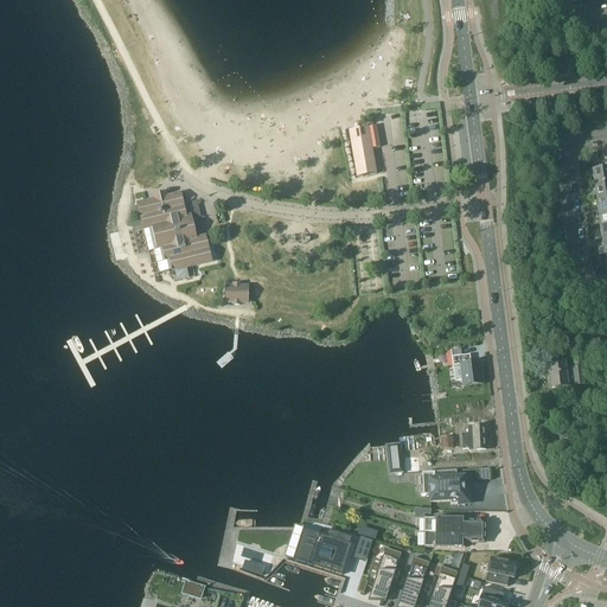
[(357,177),(378,174),(371,126),(350,129),(357,177)]
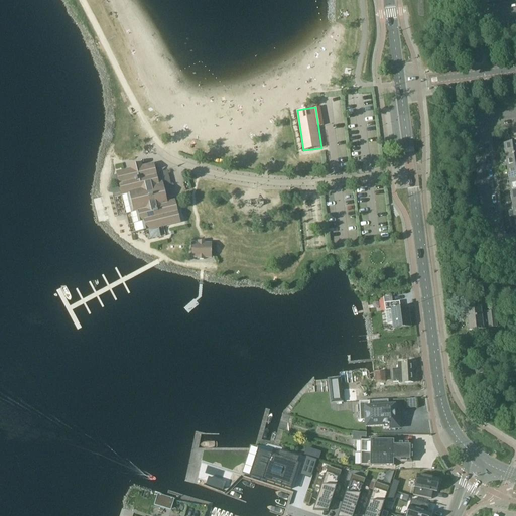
[(515,143),(503,145),(505,157),(515,155),(515,143)]
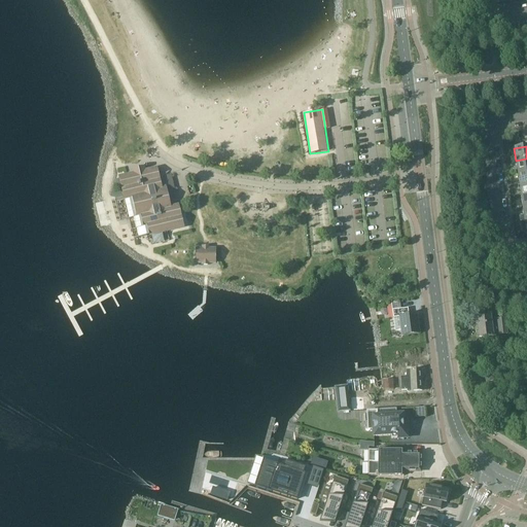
[(518,173),(526,171),(526,159),(516,161),(518,173)]
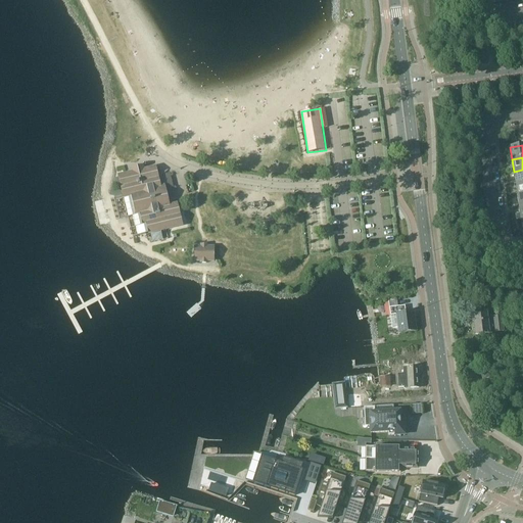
[(169,205),(165,197),(163,186),(159,187),(155,167),(143,170),(142,165),(132,169),(133,172),(119,176),(123,196),(131,195),(136,215),(140,214),(142,223),(146,223),(148,232),(165,229),(181,225),(176,203),(169,205)]
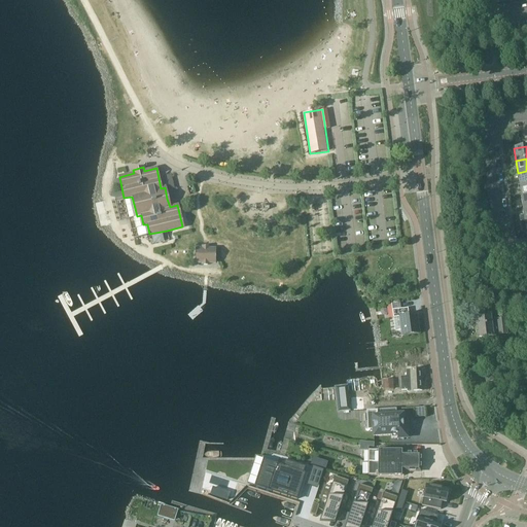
[(526,171),(518,173),(520,185),(526,183),(526,171)]
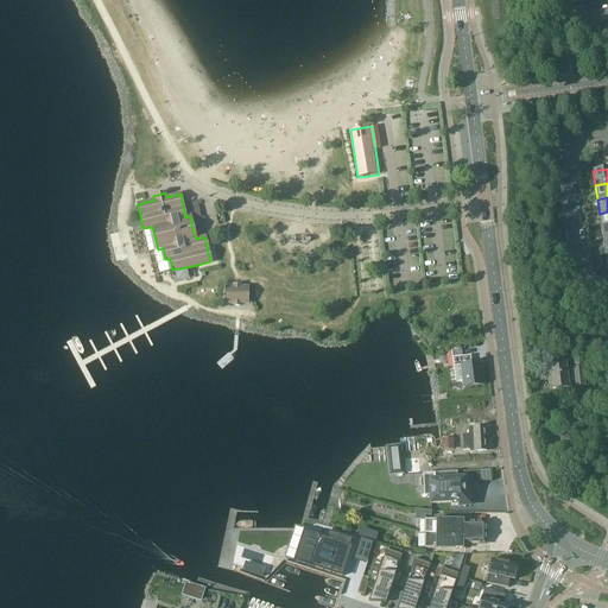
[(257,306),(257,291),(249,291),(249,289),(242,289),(242,291),(235,291),(235,306),(242,306),(242,309),(249,309),(249,306),(257,306)]
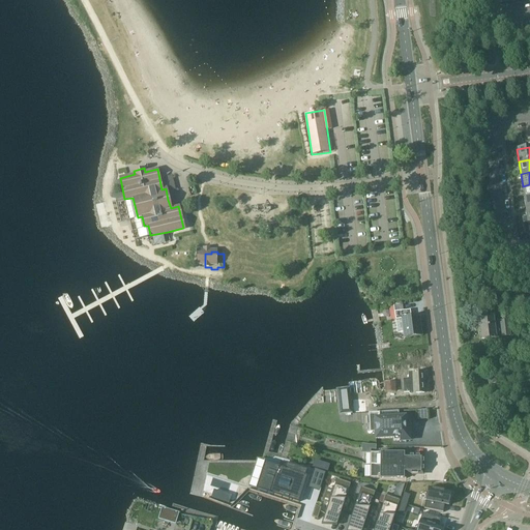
[(402,319),(405,337),(421,335),(419,316),(411,317),(410,311),(394,313),(395,320),(402,319)]
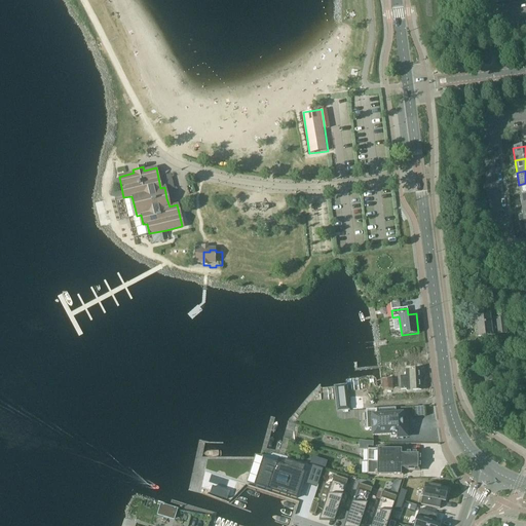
[(491,322),(490,316),(476,318),(478,338),(492,336),(497,335),(506,334),(504,318),(495,320),(495,321),(491,322)]
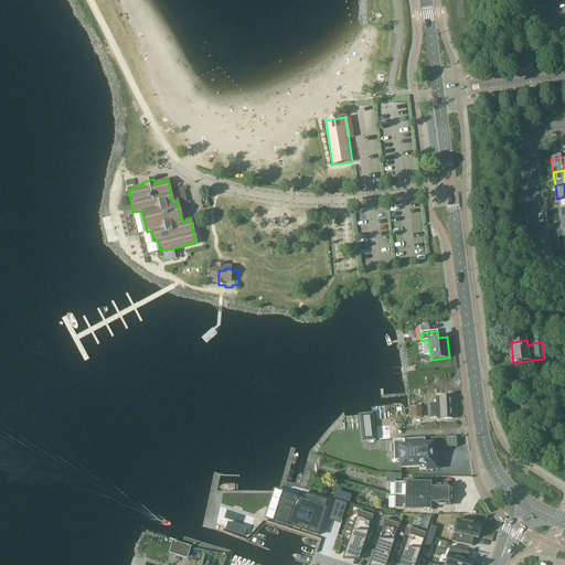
[(429,404),(430,419),(436,418),(436,419),(452,419),(451,396),(435,397),(435,404),(429,404)]
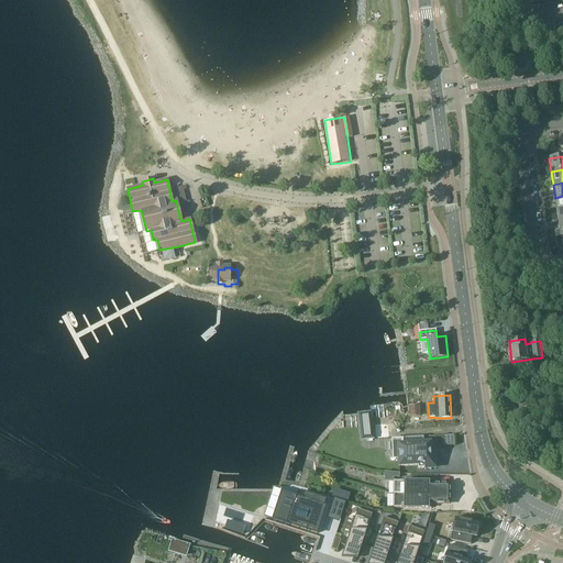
[(528,407),(525,396),(516,398),(519,409),(528,407)]
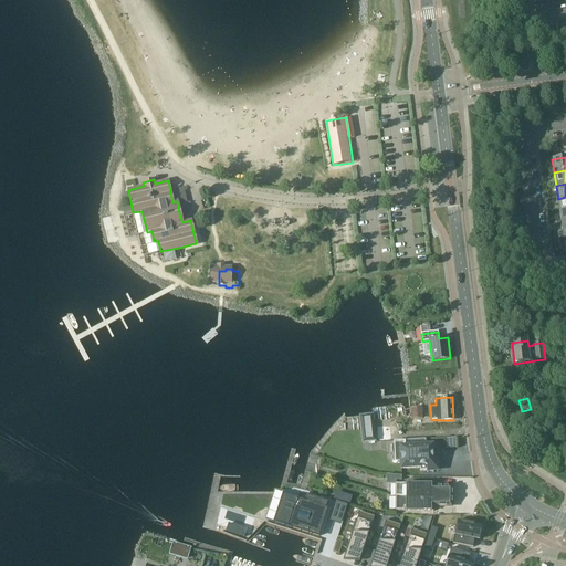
[(410,407),(410,413),(410,419),(422,418),(421,406),(410,407)]
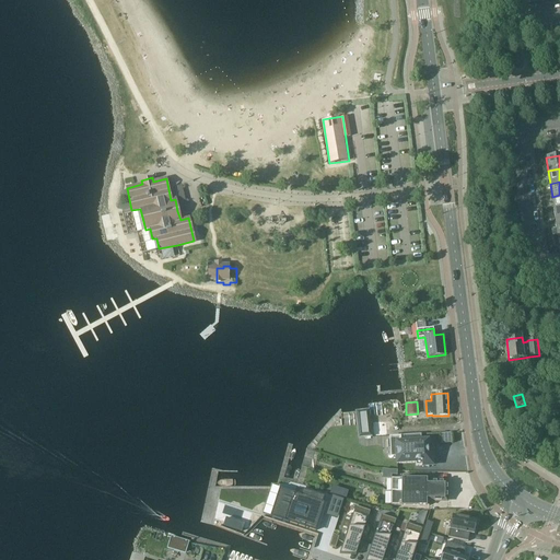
[(369,410),(356,411),(358,428),(370,426),(369,410)]
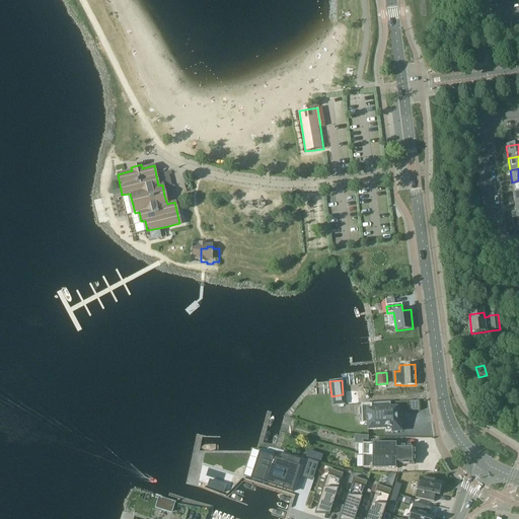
[(346,404),(359,403),(358,391),(346,391),(346,404)]
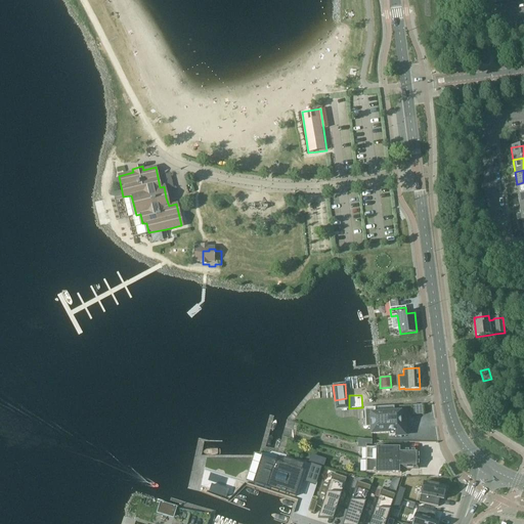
[(336,410),(347,408),(346,398),(335,400),(336,410)]
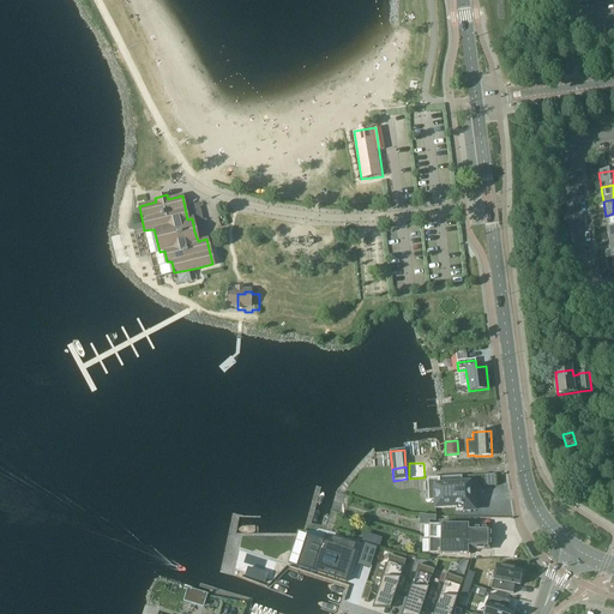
[(475,510),(474,498),(469,499),(468,485),(446,486),(445,479),(427,480),(428,487),(435,487),(435,501),(434,501),(435,510),(456,507),(456,511),(475,510)]
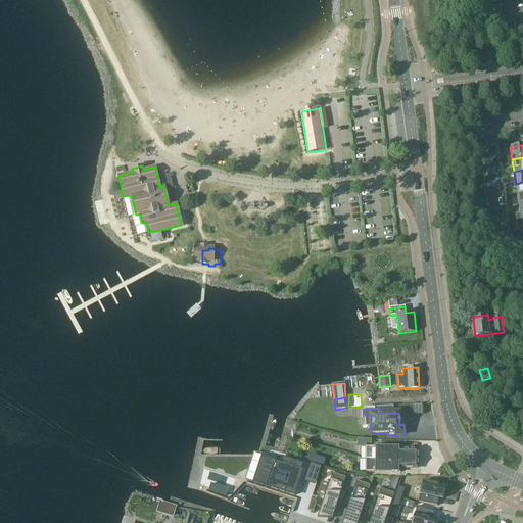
[(365,459),(418,459),(418,452),(401,452),(401,447),(365,447),(365,459)]
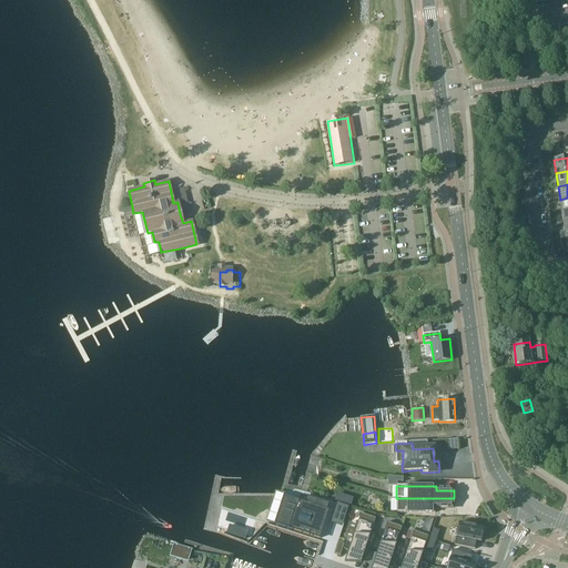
[(284,495),(274,524),(320,539),(330,510),(327,509),(330,504),(307,496),(305,503),(284,495)]
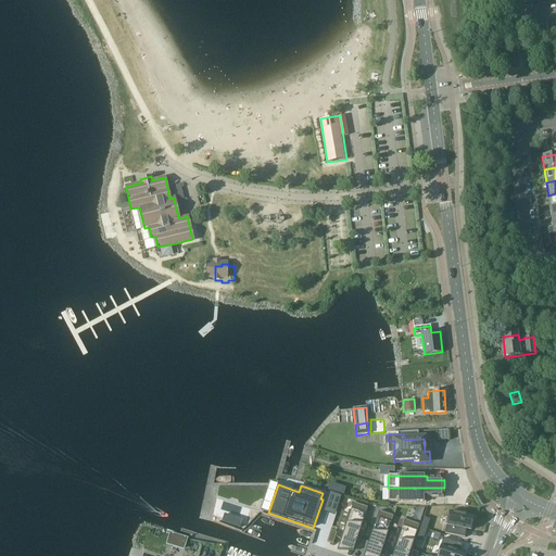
[(444,496),(444,488),(388,488),(389,502),(427,502),(427,496),(444,496)]
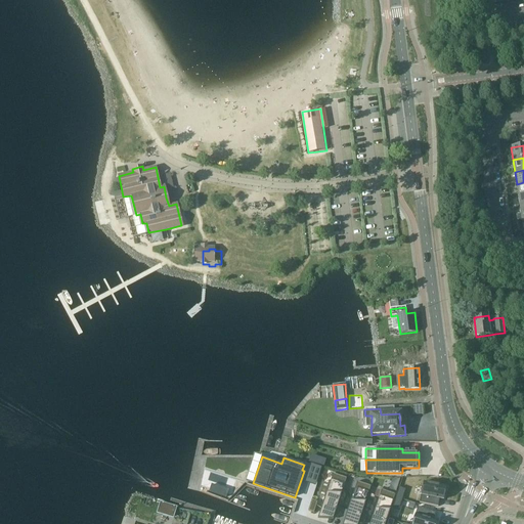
[(227,470),(228,462),(208,461),(208,469),(227,470)]
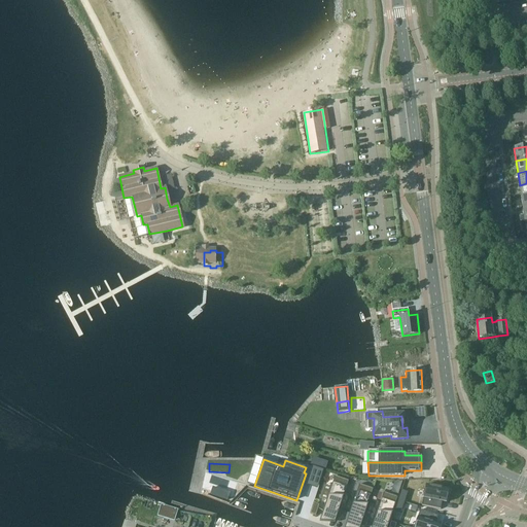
[(318,487),(324,468),(312,464),(306,483),(318,487)]
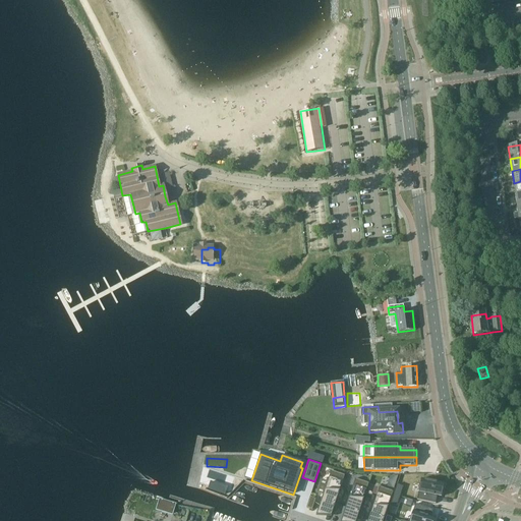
[(320,506),(315,517),(331,517),(333,513),(335,505),(336,503),(336,502),(345,475),(331,471),(322,500),(320,506)]
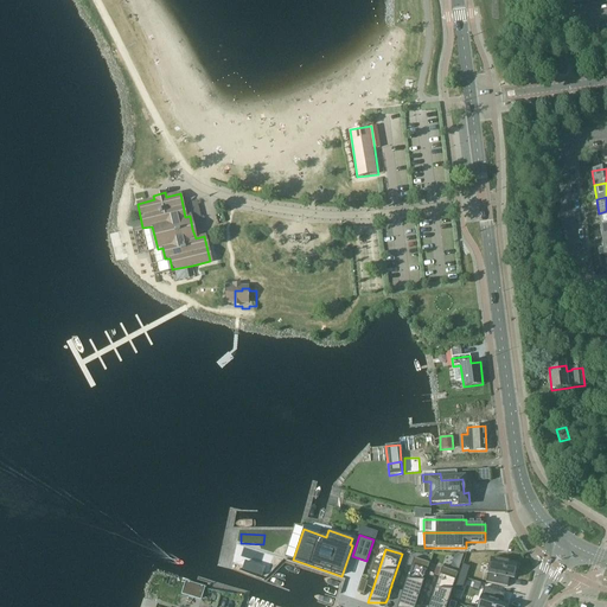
[(400,599),(397,606),(415,606),(420,594),(429,563),(414,558),(403,592),(402,592),(401,599),(400,599)]
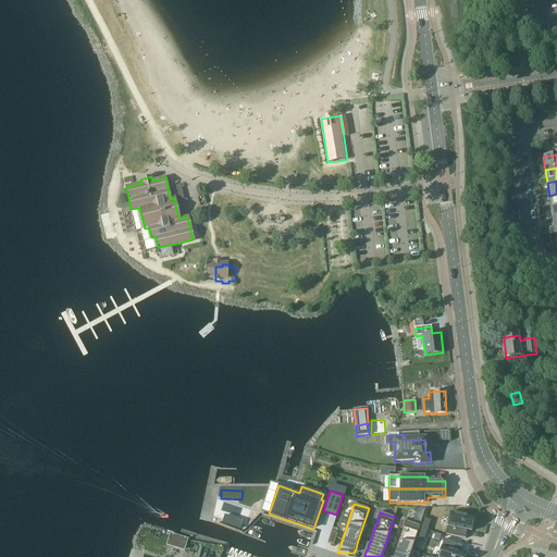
[(447,525),(445,535),(466,539),(467,531),(471,532),(473,522),(474,519),(474,518),(450,512),(449,518),(447,525)]
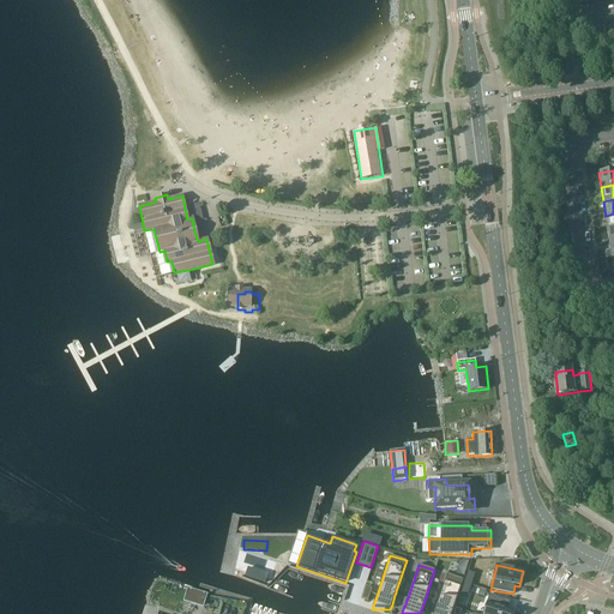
[(247,569),(245,577),(265,584),(268,575),(247,569)]
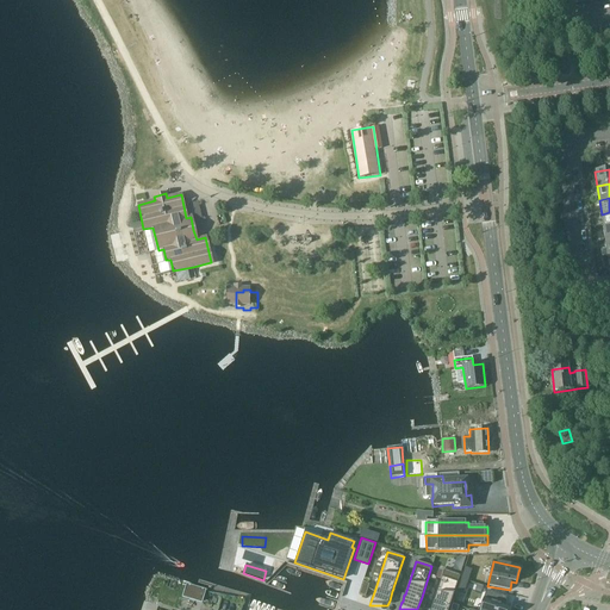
[(465,567),(461,579),(468,582),(472,570),(465,567)]
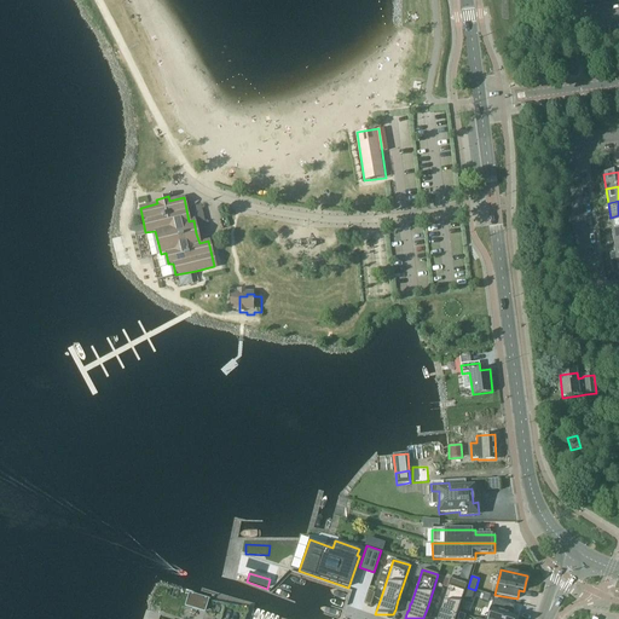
[(437,618),(455,618),(457,615),(456,615),(467,584),(450,579),(439,613),(437,618)]
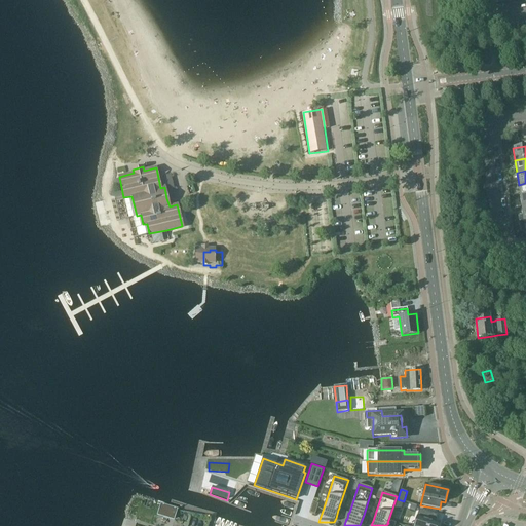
[(398,499),(395,510),(401,512),(404,501),(398,499)]
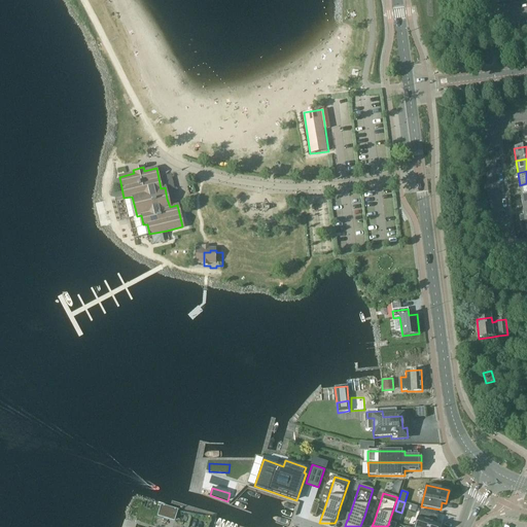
[(161,506),(157,516),(175,521),(177,512),(161,506)]
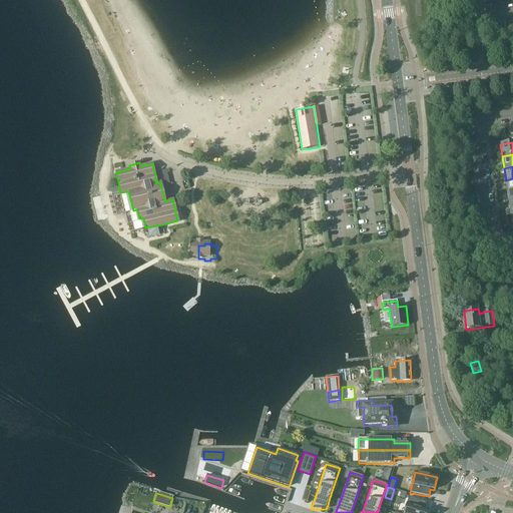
[(404,512),(403,512),(427,512),(428,511),(424,510),(427,502),(409,497),(406,505),(404,512)]
